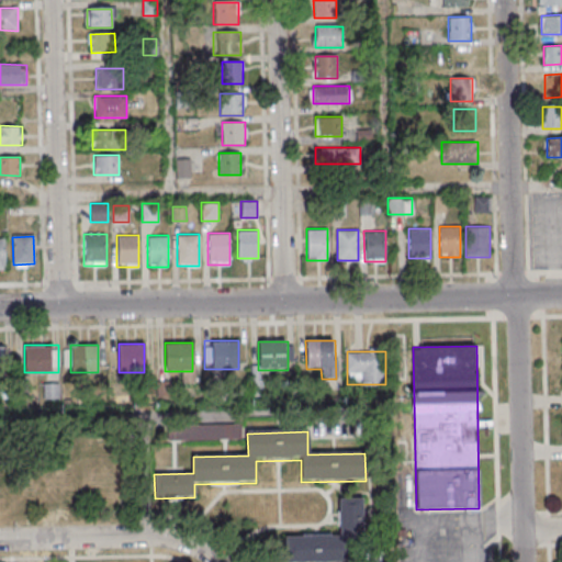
[(338,536),(284,536),(284,561),(348,561),(348,546),(363,546),(363,499),(338,499),(338,536)]
